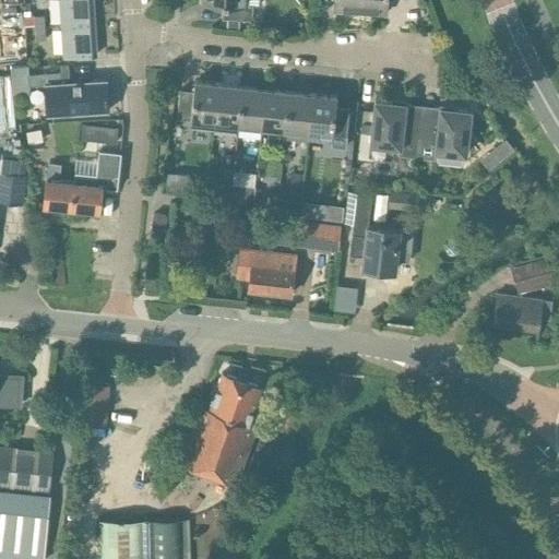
[(60,0),(62,25),(95,26),(93,0),(60,0)]
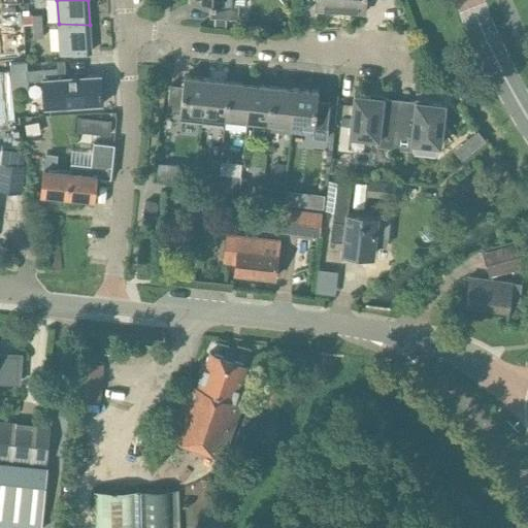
[(233,4),(232,0),(191,0),(191,4),(210,4),(209,18),(238,19),(238,4),(233,4)]
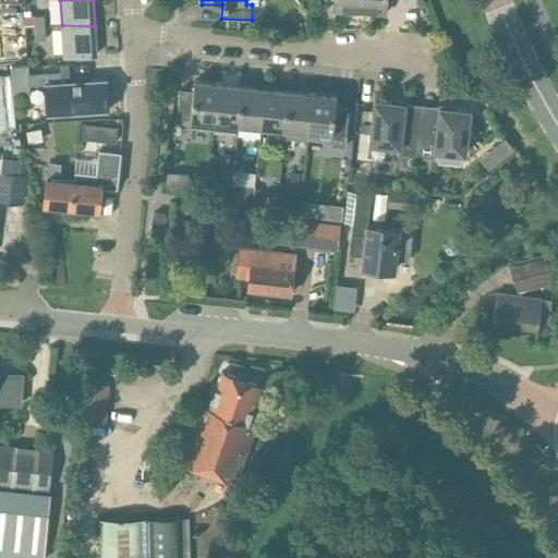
[(360,12),(360,0),(332,0),(332,10),(360,12)]
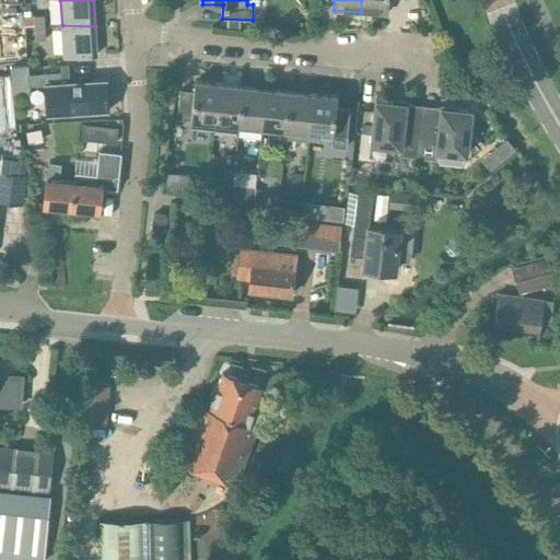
[(361,0),(361,12),(387,13),(387,0),(361,0)]
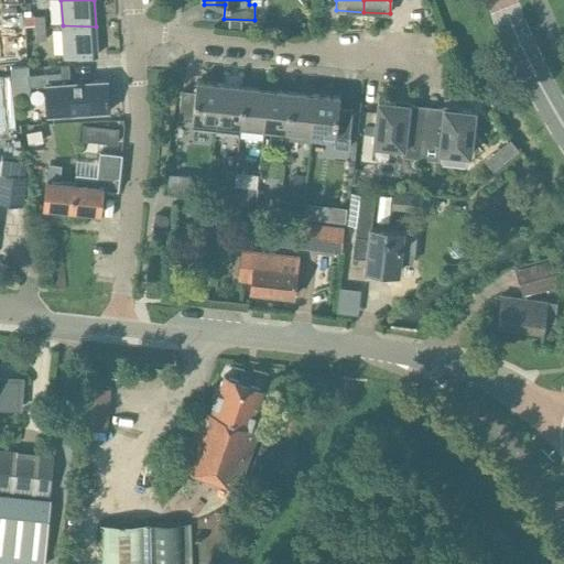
[(23,2),(23,17),(24,26),(34,26),(33,17),(33,15),(31,15),(31,2),(23,2)]
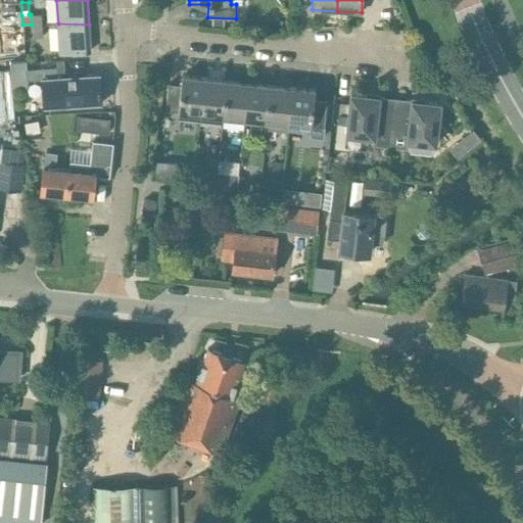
[(32,27),(42,26),(41,14),(31,15),(32,25),(32,27)]
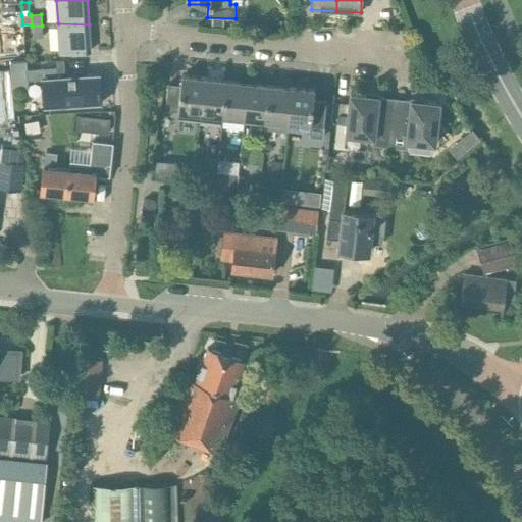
[(91,52),(89,24),(58,23),(60,53),(91,52)]
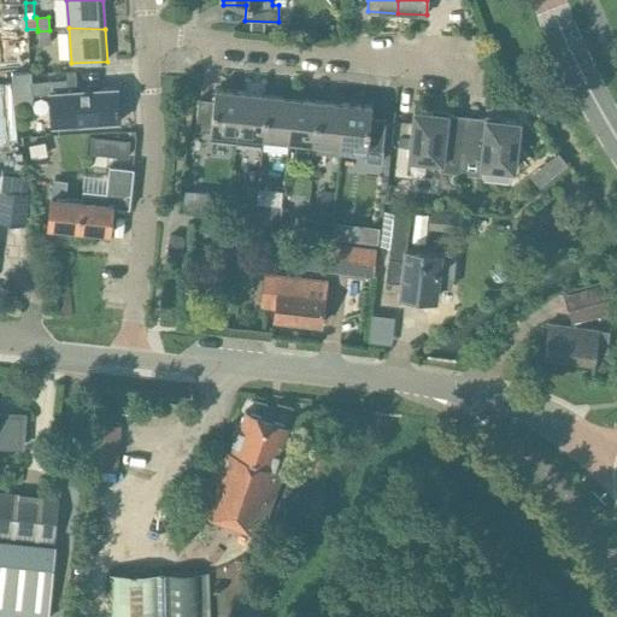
[(50,30),(37,31),(39,45),(51,43),(50,30)]
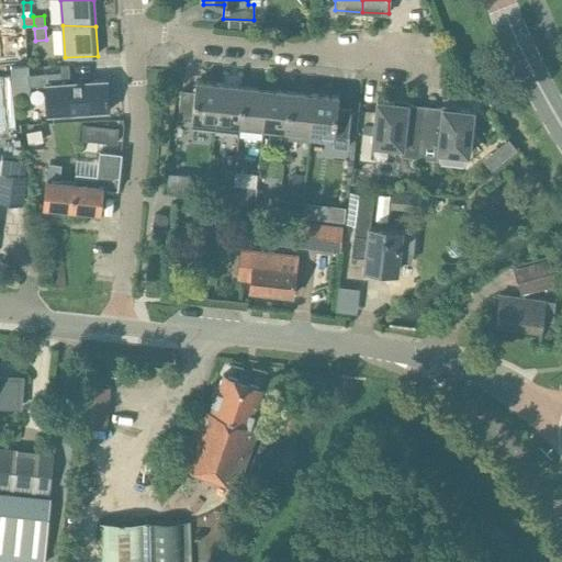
[(63,82),(62,72),(27,74),(27,87),(44,86),(46,115),(109,112),(107,79),(63,82)]
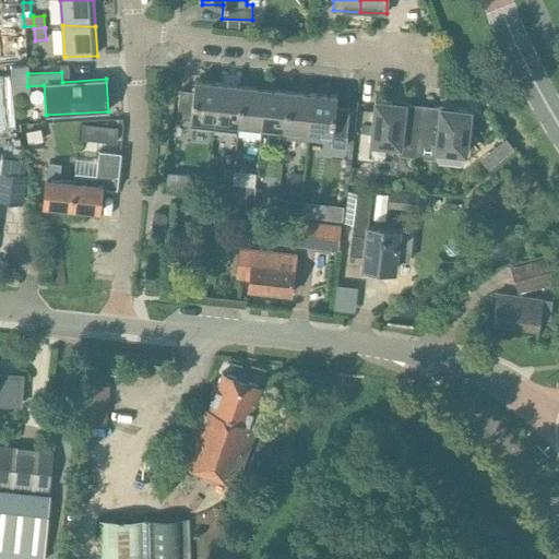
[(0,128),(13,127),(10,74),(0,74),(0,128)]
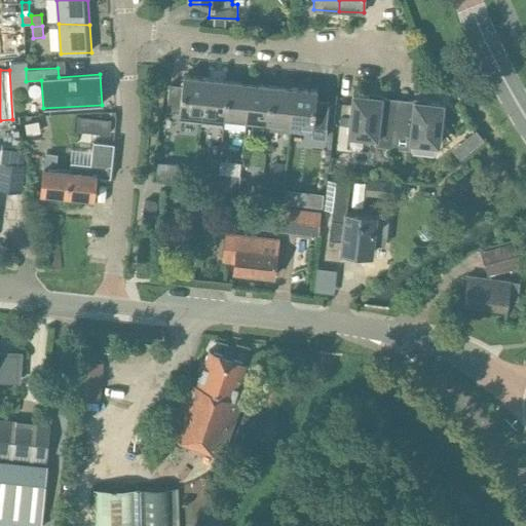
[(201,121),(205,78),(183,75),(182,85),(170,84),(166,111),(179,112),(179,118),(201,121)]
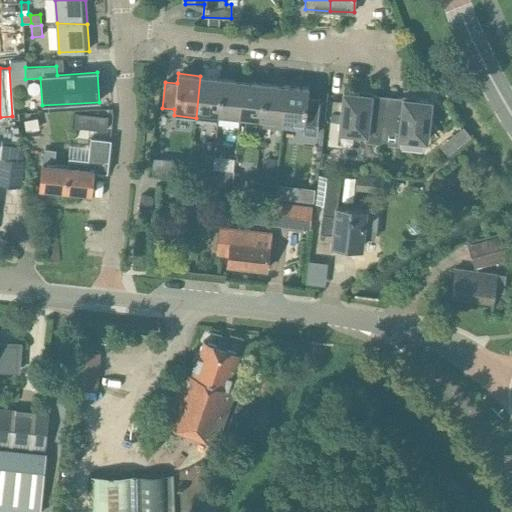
[(218,114),(222,78),(200,76),(196,118),(218,120),(219,114),(218,114)]
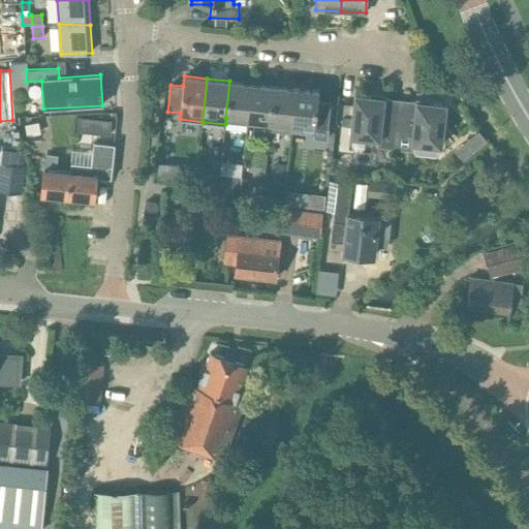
[(248,120),(251,84),(229,81),(225,118),(226,118),(248,120)]
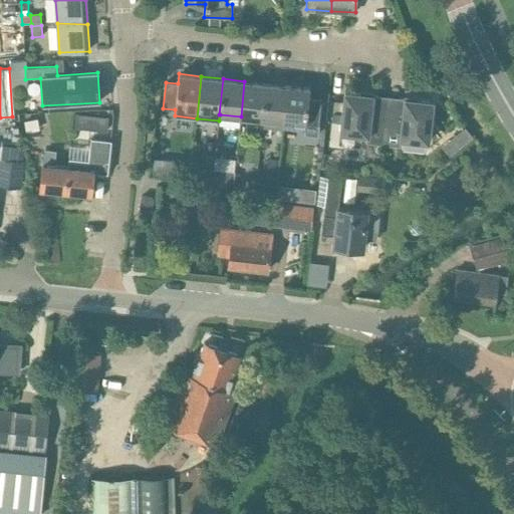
[(262,119),(266,83),(244,81),(241,116),(262,119)]
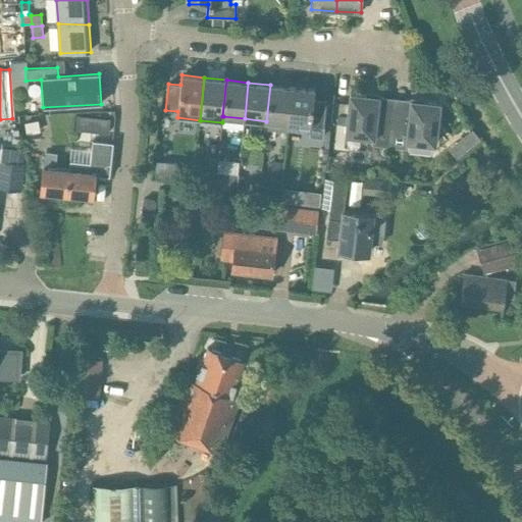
[(289,123),(292,87),(270,85),(266,121),(288,123),(289,123)]
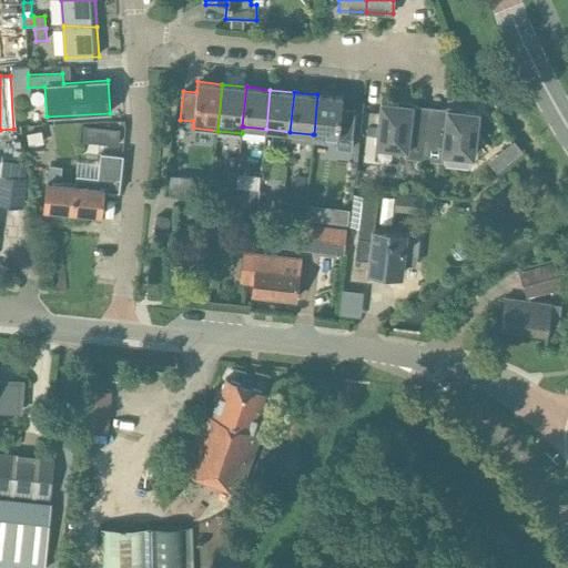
[(314,134),(313,134),(312,141),(337,144),(338,137),(352,139),(355,110),(341,108),(342,98),(317,94),(314,134)]
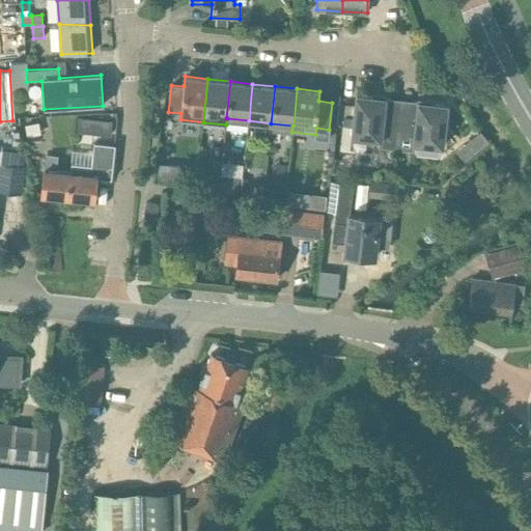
[(396,149),(400,109),(389,108),(390,99),(356,95),(352,137),(379,140),(378,148),(396,149)]
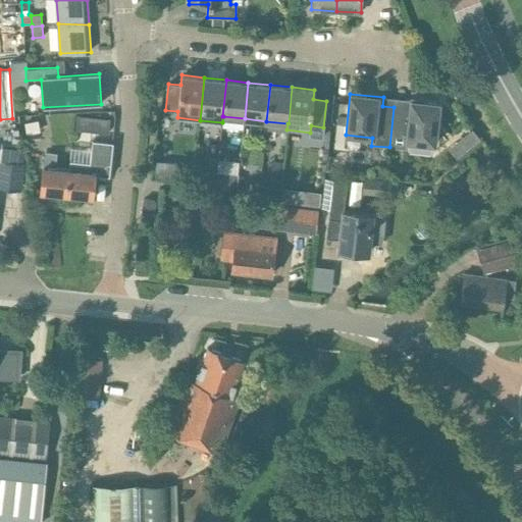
[(394,107),(389,147),(407,149),(408,142),(434,144),(439,103),(406,100),(405,108),(394,107)]
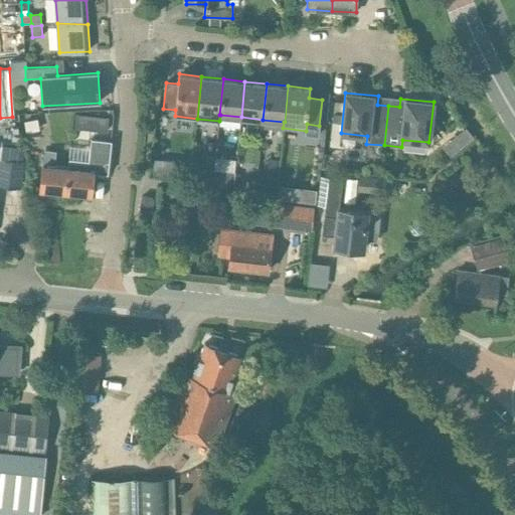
[(92,116),(90,130),(107,132),(108,118),(99,117),(92,116)]
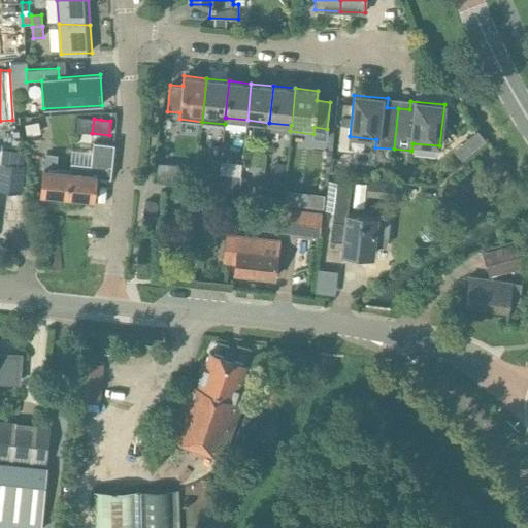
[(25,125),(24,125),(26,135),(40,133),(38,122),(25,125)]
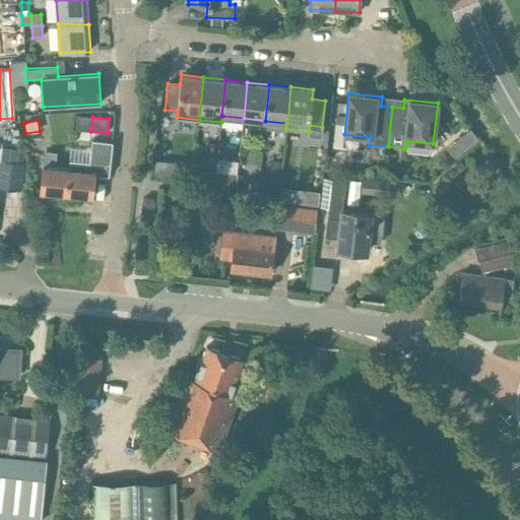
[(470,129),(461,135),(469,145),(477,139),(473,133),(470,129)]
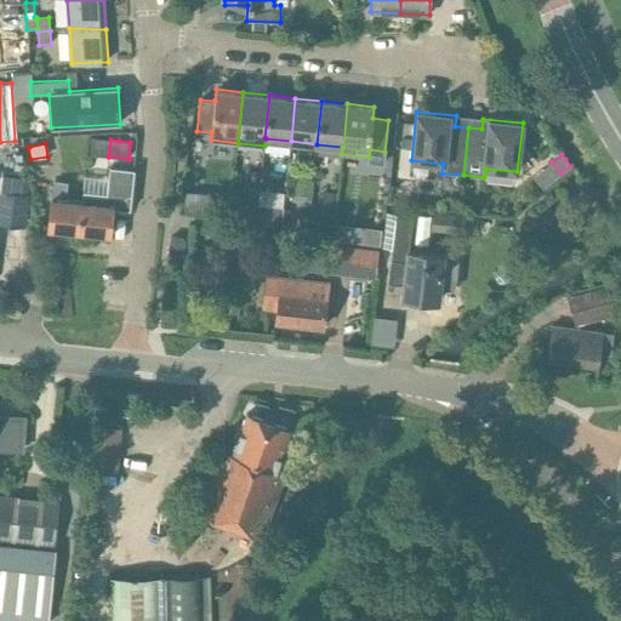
[(51,197),(47,227),(109,234),(113,208),(130,210),(131,198),(134,170),(109,167),(108,180),(84,176),(83,192),(84,192),(83,200),(66,198),(67,182),(52,181),(51,197)]
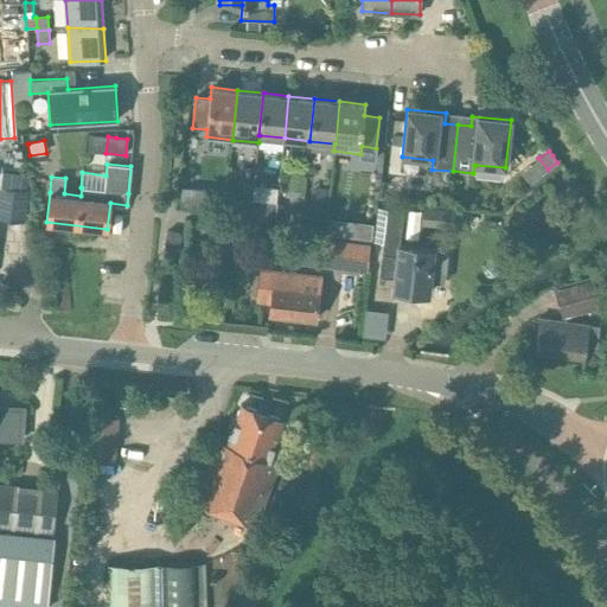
[(26,191),(29,170),(2,166),(0,185),(0,219),(25,223),(30,191),(26,191)]
